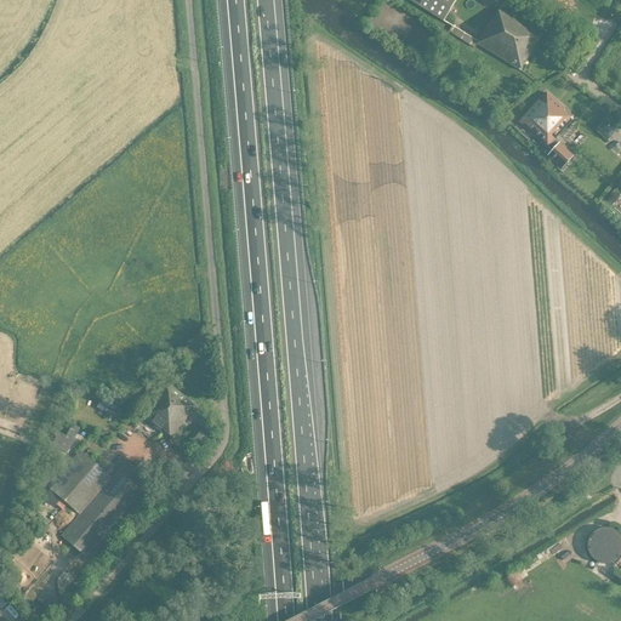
[(411,0),(411,1),(443,22),(456,0),(411,0)]
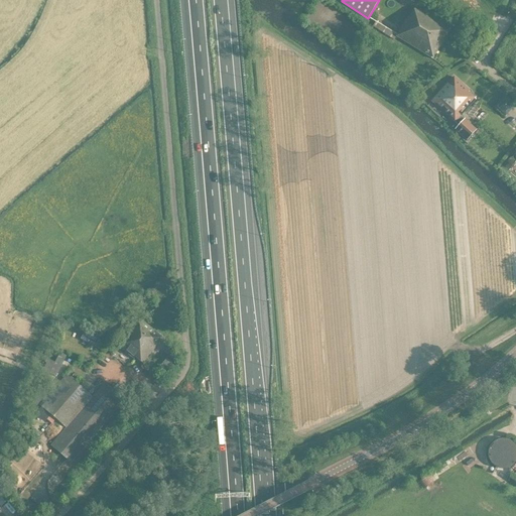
[(413,8),(397,33),(396,34),(395,36),(430,58),(448,30),(413,8)]
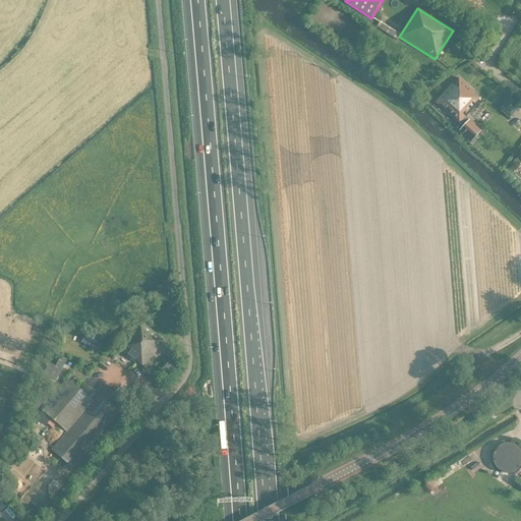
[(390,29),(387,34),(397,40),(399,37),(400,35),(390,29)]
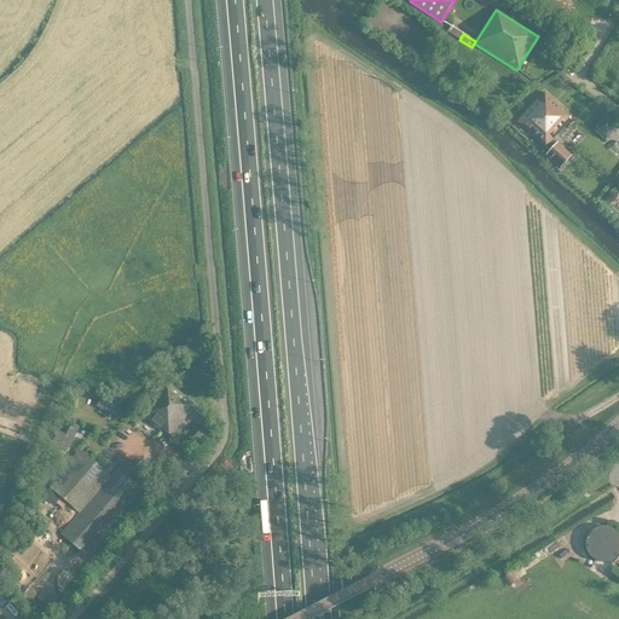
[(563,110),(544,92),(518,121),(544,146),(543,149),(547,152),(542,158),(555,172),(567,158),(553,146),(548,143),(570,120),(561,111),(563,110)]
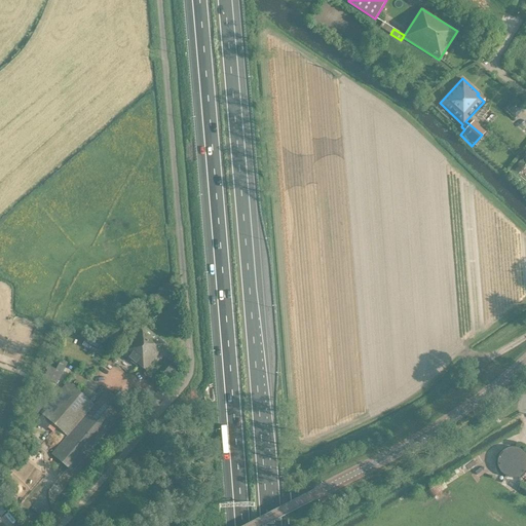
[(514,99),(505,108),(516,117),(524,108),(514,99)]
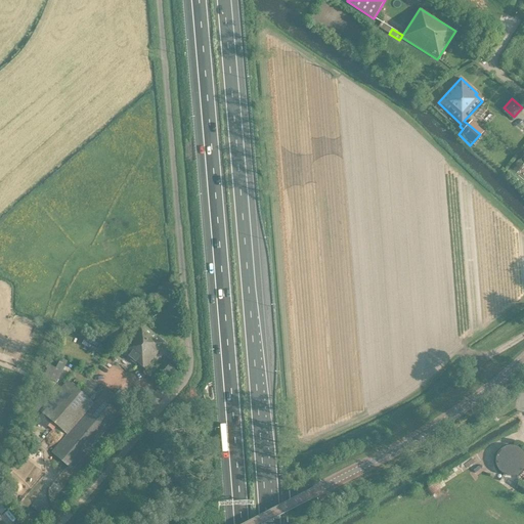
[(165,344),(139,323),(118,350),(135,364),(137,362),(144,368),(165,344)]
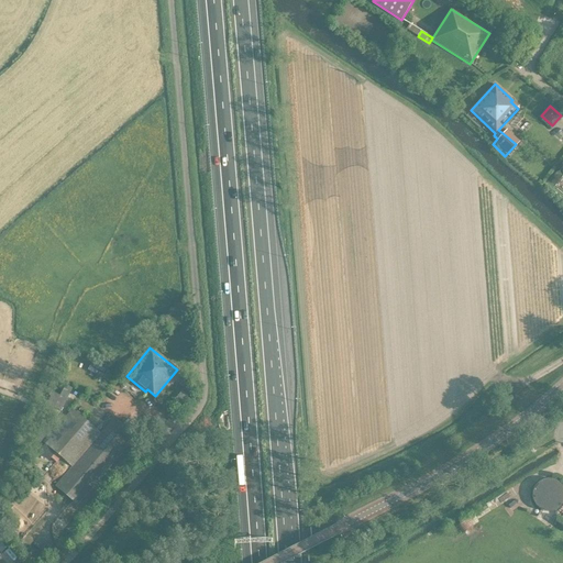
[(92,362),(88,370),(103,378),(108,370),(92,362)]
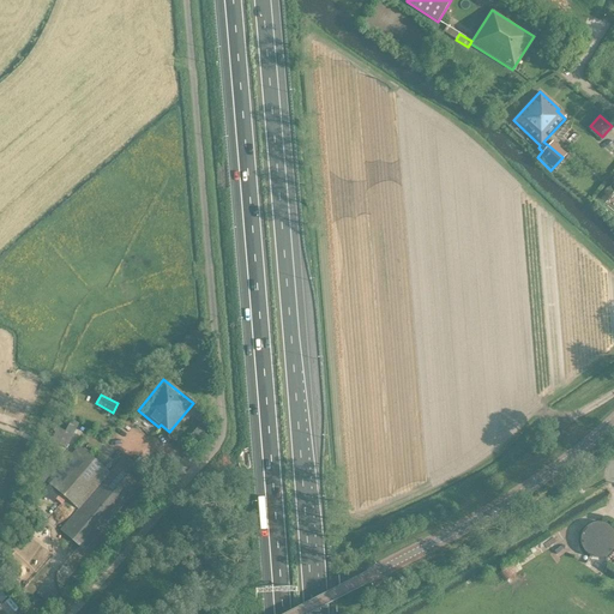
[(204,426),(210,419),(202,413),(196,420),(204,426)]
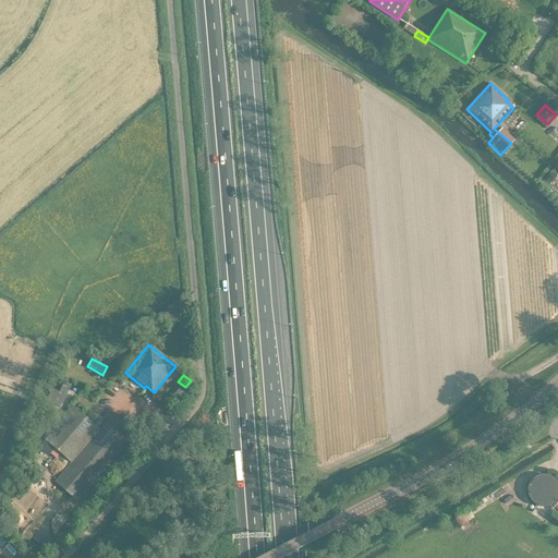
[(47,400),(60,407),(71,384),(65,381),(60,391),(53,388),(47,400)]
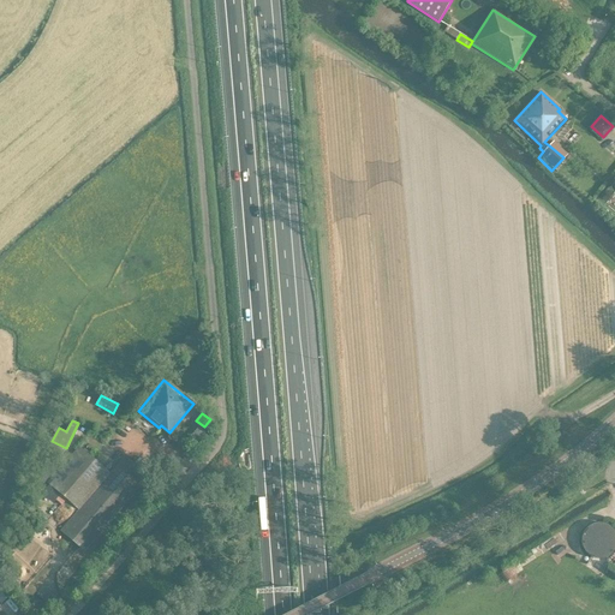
[(77,511),(60,531),(83,551),(139,485),(125,473),(132,466),(123,458),(109,473),(87,454),(79,448),(48,485),(55,491),(60,495),(77,511)]
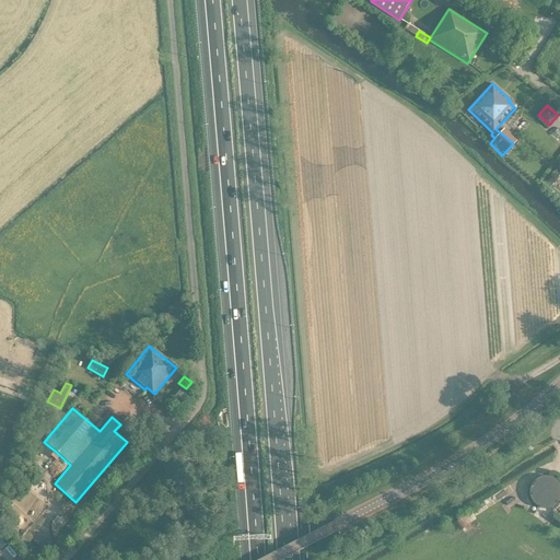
[(34,435),(37,438),(51,418),(48,416),(34,435)]
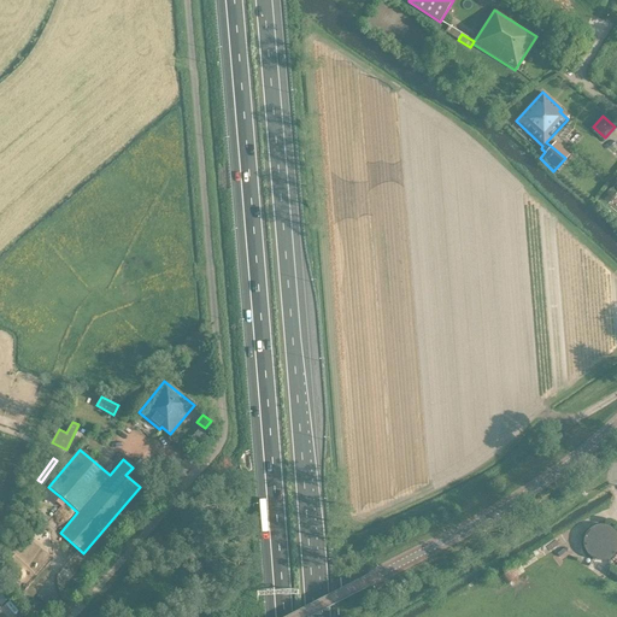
[(48,487),(43,492),(56,503),(60,497),(56,493),(48,487)]
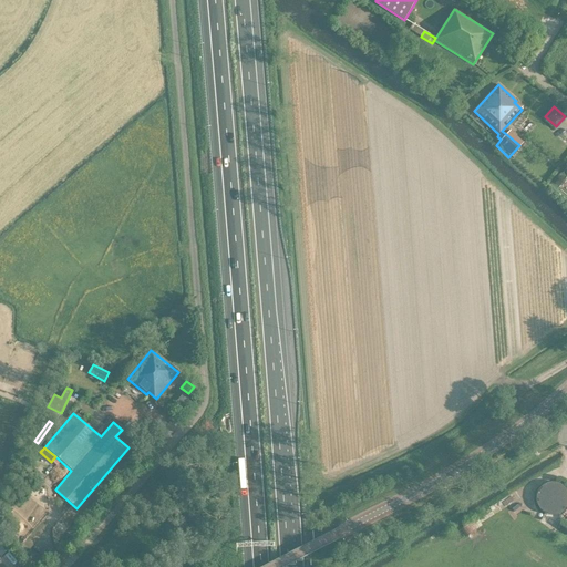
[(535,501),(535,502),(535,504),(536,506),(536,508),(537,511),(538,512),(539,514),(542,515),(543,516),(545,517),(547,518),(549,518),(550,518),(553,518),(555,518),(557,518),(559,517),(560,516),(563,515),(564,514),(566,512),(566,511),(566,508),(566,495),(566,494),(566,493),(564,491),(563,490),(560,488),(559,487),(557,486),(555,486),(553,485),(550,485),(549,486),(547,486),(545,487),(543,488),(542,490),(539,491),(538,493),(537,494),(536,496),(536,498),(535,501)]
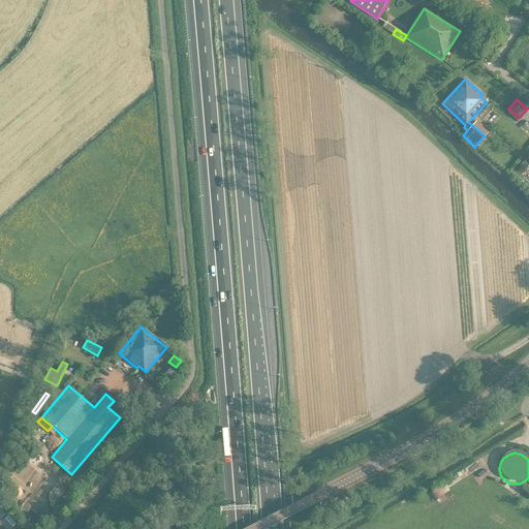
[(0,518),(1,519),(8,512),(0,502),(0,518)]
